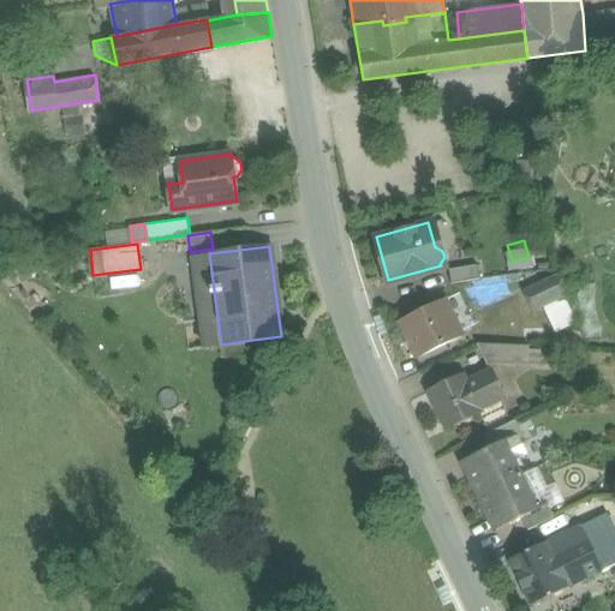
[(221,345),(209,253),(193,256),(206,346),(218,345),(221,345)]
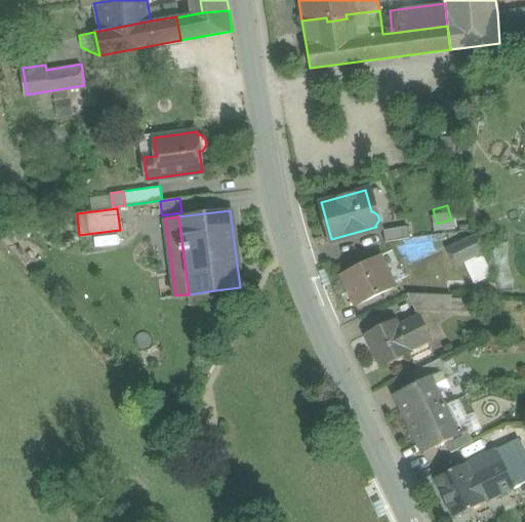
[(407,225),(382,229),(385,240),(409,236),(407,225)]
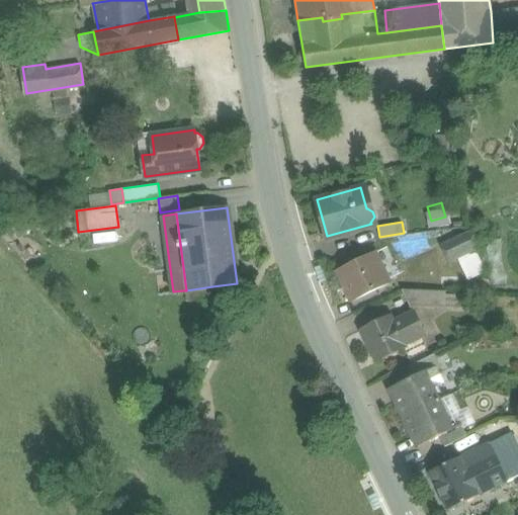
[(469,230),(440,244),(448,261),(478,247),(469,230)]
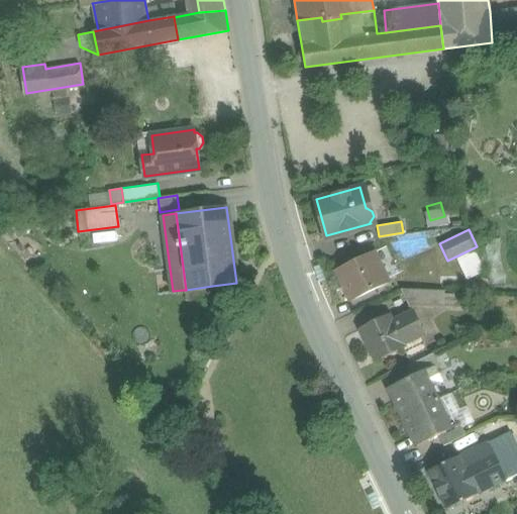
[(386,245),(374,251),(387,279),(399,273),(386,245)]
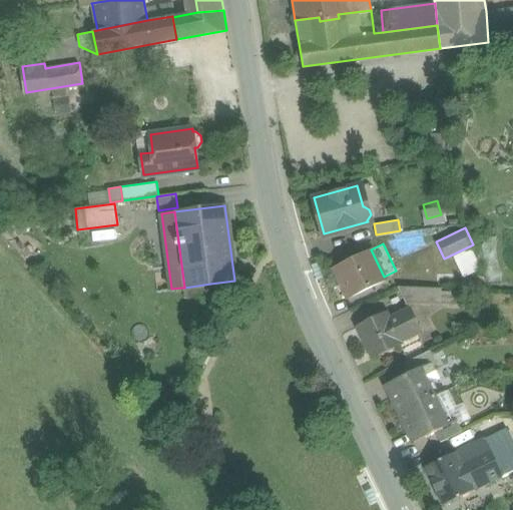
[(384,277),(371,249),(334,268),(348,297),(385,279),(384,277)]
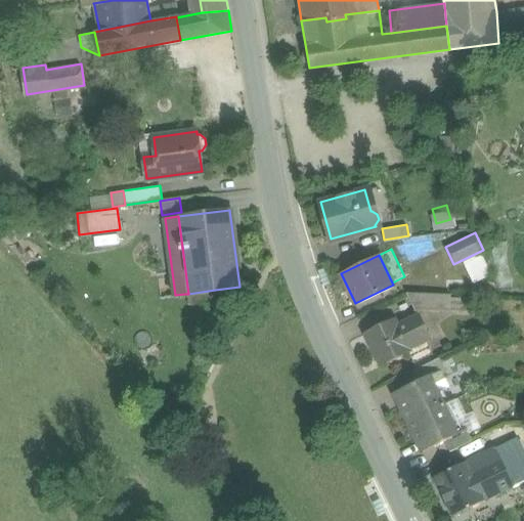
[(188,294),(185,294),(187,307),(187,308),(217,304),(215,290),(188,294)]
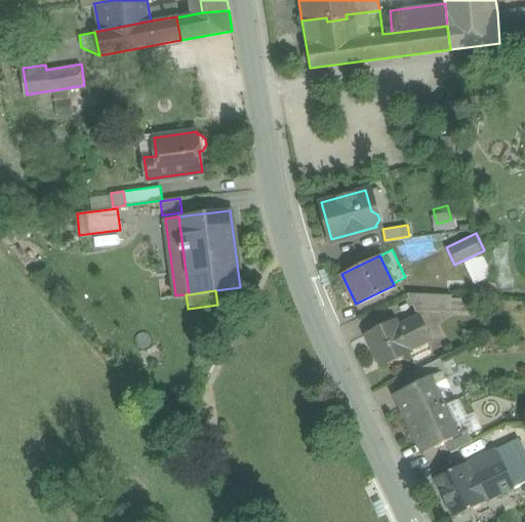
[(451,293),(407,292),(415,310),(450,310),(450,308),(451,295),(451,293)]
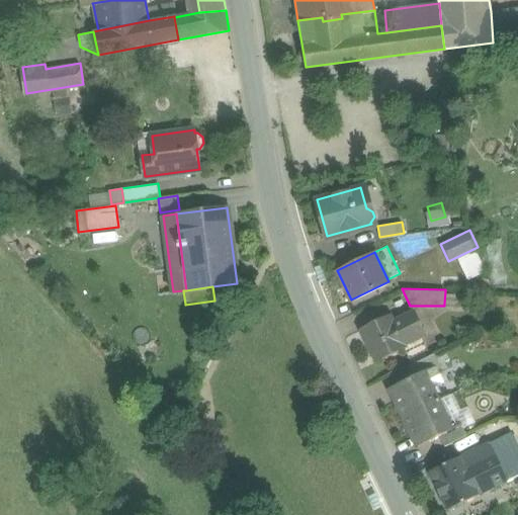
[(445,291),(444,304),(456,304),(457,291),(445,291)]
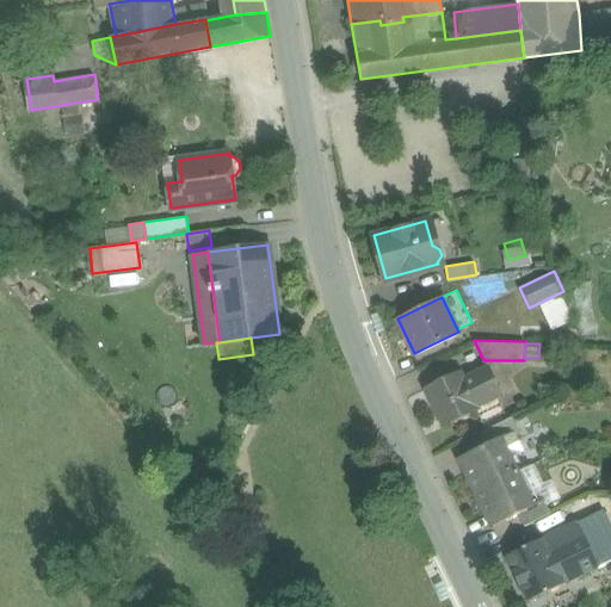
[(463,379),(458,371),(426,386),(444,425),(476,409),(474,404),(495,394),(500,392),(489,367),(463,379)]
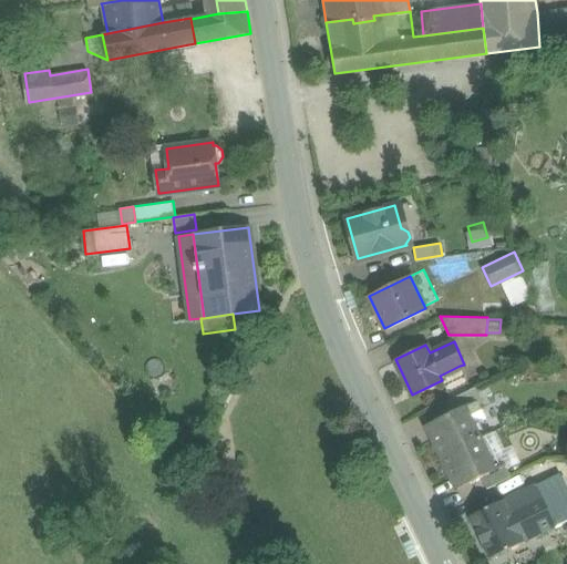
[(440,376),(442,380),(446,390),(466,381),(460,366),(440,376)]
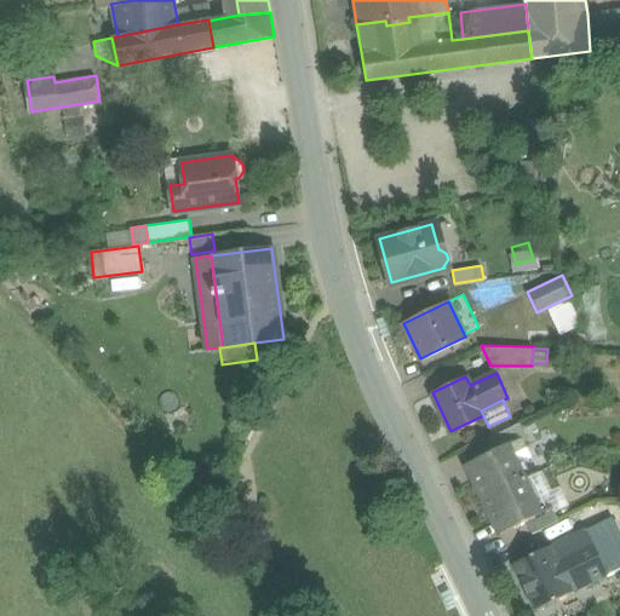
[(520,421),(486,437),(493,450),(509,443),(509,444),(522,438),(527,436),(520,421)]
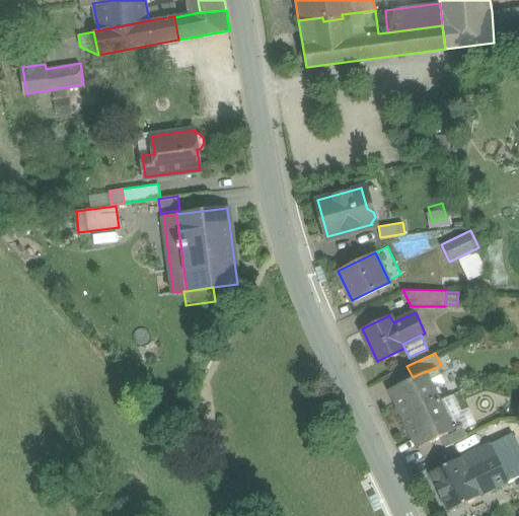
[(437,367),(426,372),(434,387),(445,382),(437,367)]
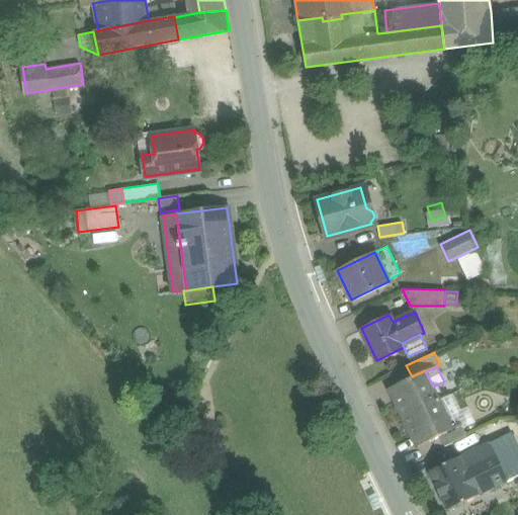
[(412,376),(390,387),(404,416),(439,399),(433,387),(425,371),(425,370),(412,376)]
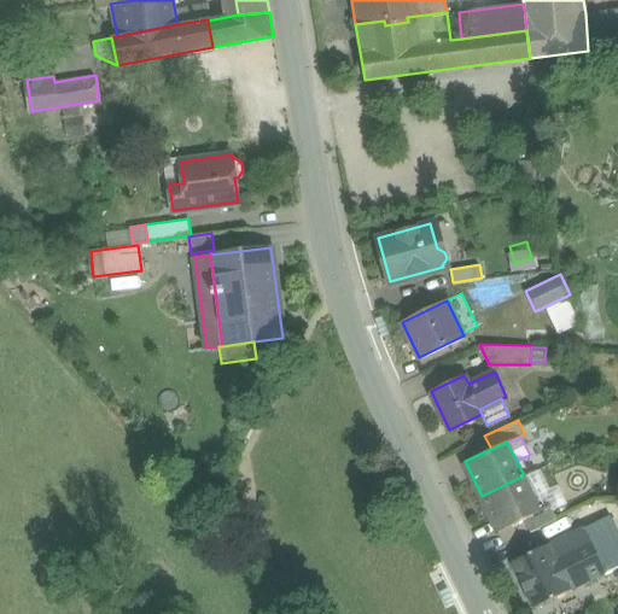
[(548,486),(540,468),(524,475),(540,509),(551,503),(553,509),(566,503),(557,481),(548,486)]
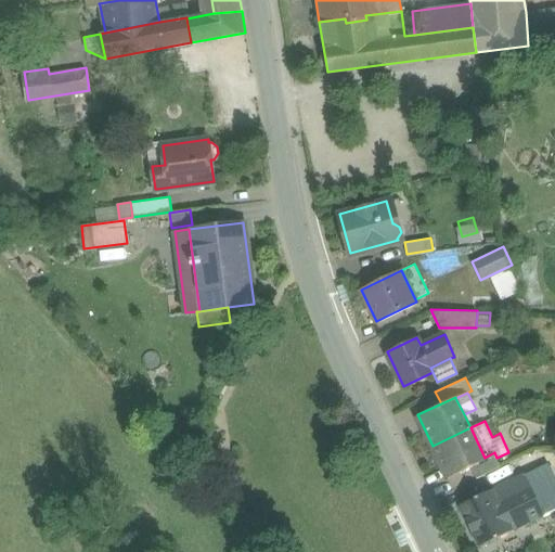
[(485,458),(470,427),(433,446),(448,477),(472,465),(486,459),(485,458)]
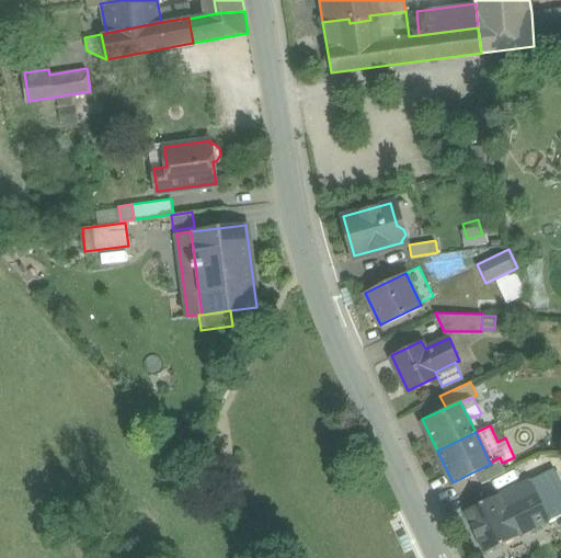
[(500,457),(490,463),(491,464),(477,470),(482,482),(505,470),(502,463),(500,457)]
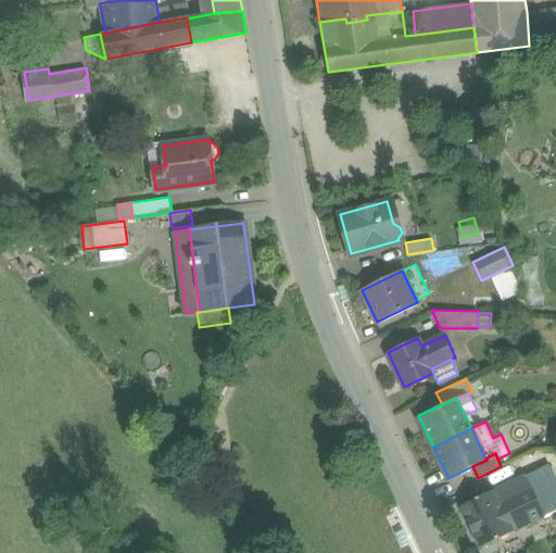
[(555,495),(541,466),(494,490),(514,529),(555,508),(555,495)]
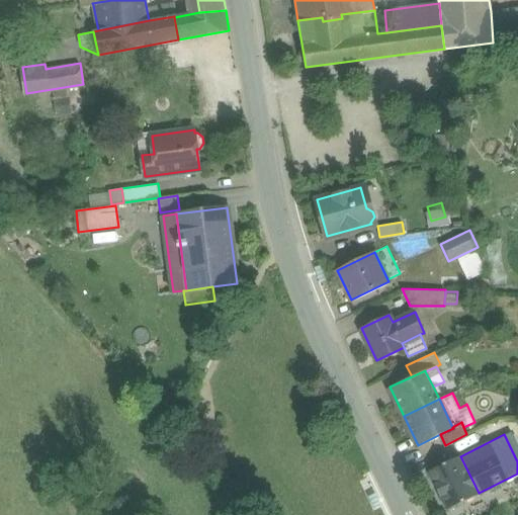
[(460,456),(460,455),(428,471),(446,509),(479,493),(460,456)]
